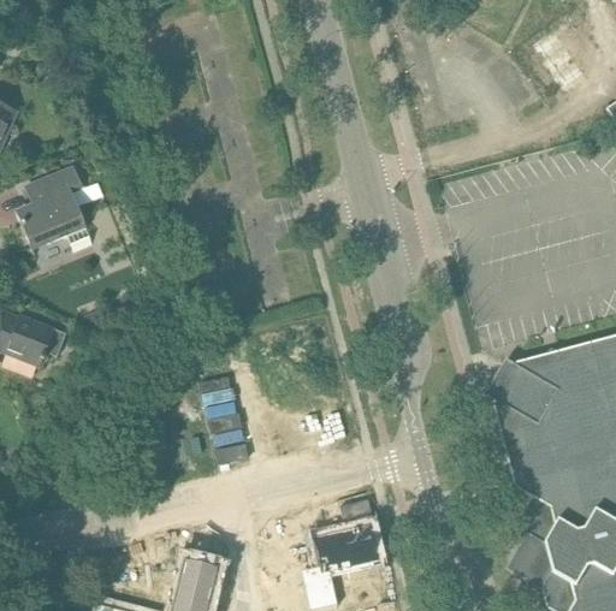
[(615,98),(604,106),(615,124),(615,98)]
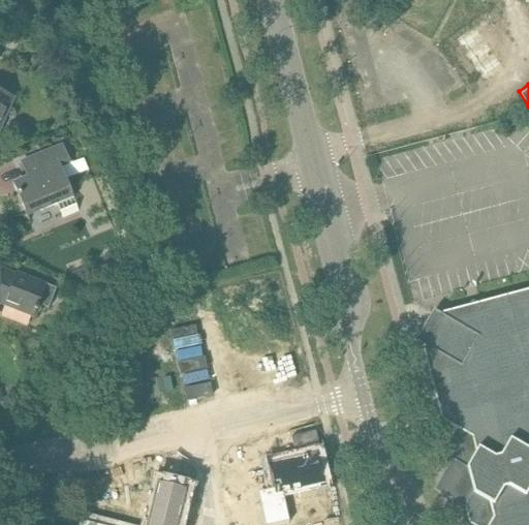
[(0,126),(6,113),(14,94),(0,87),(0,126)]
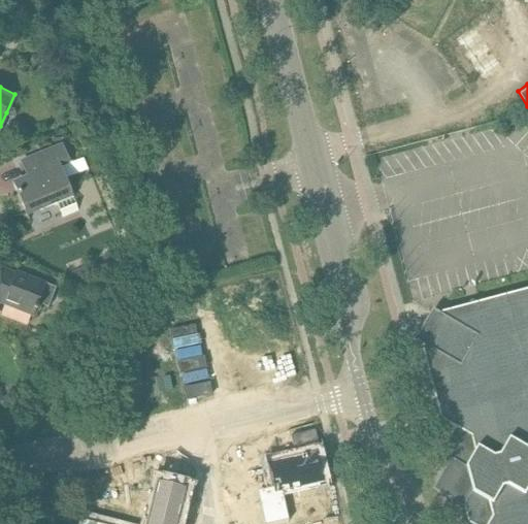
[(46,162),(26,170),(28,175),(14,181),(29,219),(31,218),(28,210),(42,204),(45,205),(58,200),(61,207),(76,201),(61,163),(70,159),(63,141),(41,151),(46,162)]
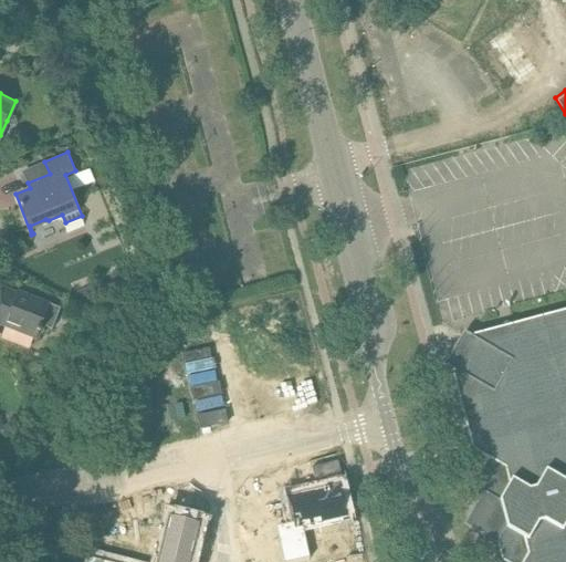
[(0,322),(1,322),(37,335),(42,322),(52,325),(61,305),(50,301),(18,288),(17,291),(1,285),(0,285),(0,322)]
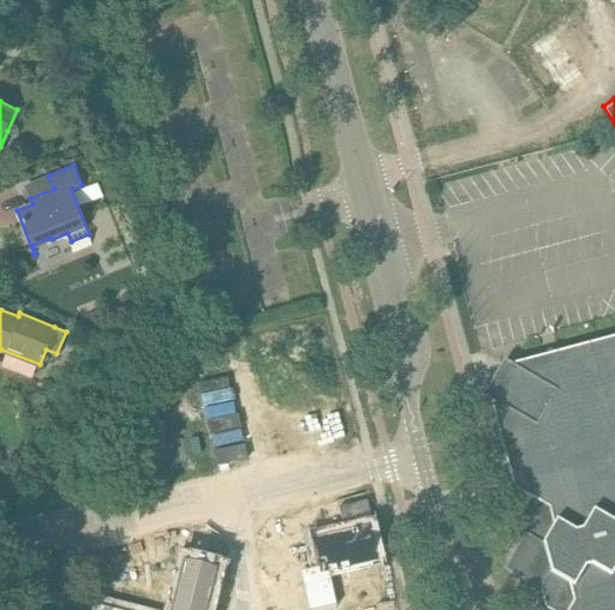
[(614,609),(614,336),(518,362),(515,366),(506,360),(488,390),(497,396),(495,401),(517,482),(551,502),(557,522),(550,533),(561,570),(572,578),(577,598),(569,609),(614,609)]
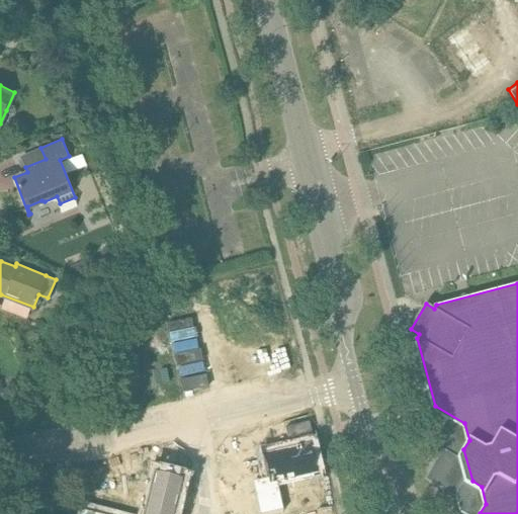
[(260,490),(256,491),(260,513),(284,508),(279,483),(278,479),(314,472),(318,470),(311,441),(295,444),(294,445),(294,447),(294,448),(281,451),(280,448),(263,452),(268,476),(259,478),(258,479),(258,481),(260,490)]
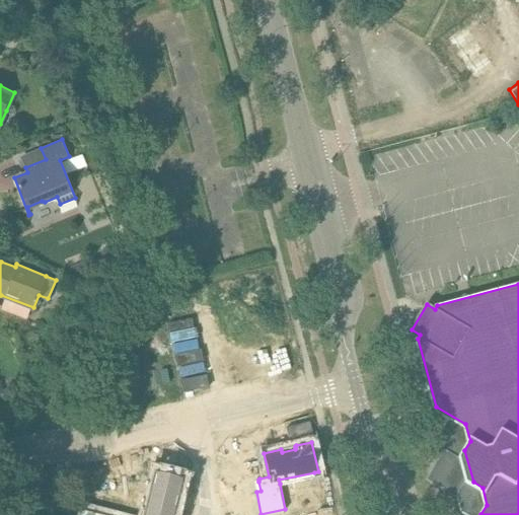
[(156,470),(144,514),(173,514),(183,476),(156,470)]
